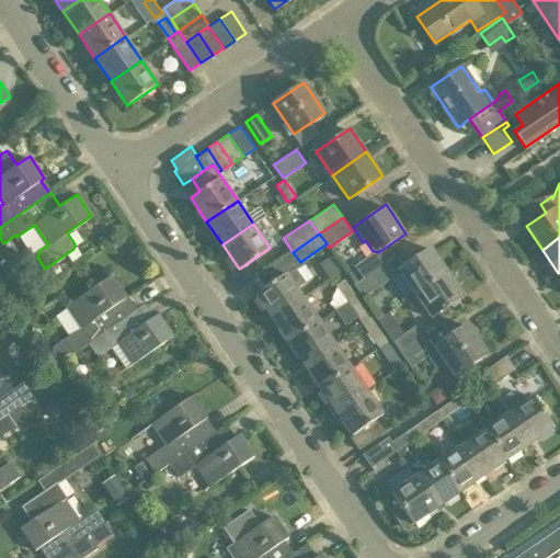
[(415,293),(447,271),(432,247),(399,270),(415,293)]
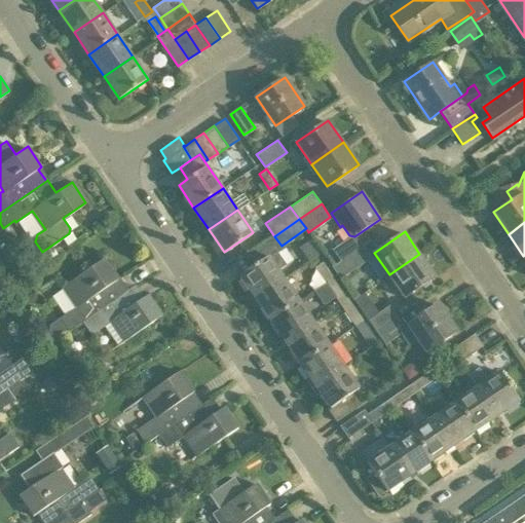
[(332,265),(340,277),(372,257),(364,245),(332,265)]
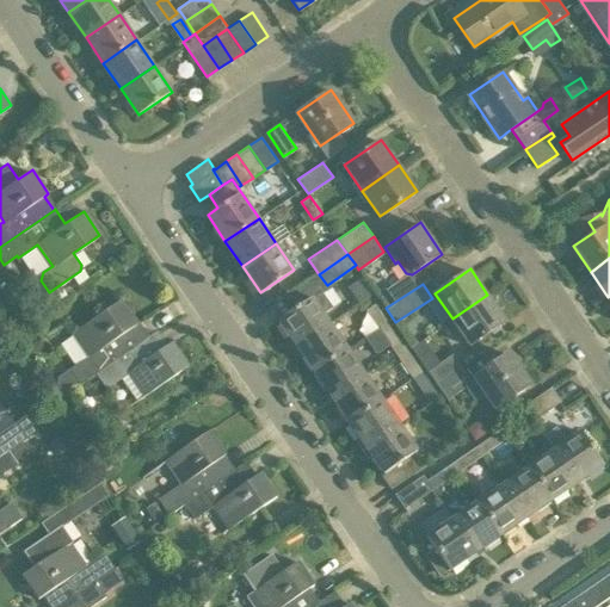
[(487,295),(453,319),(469,345),(505,320),(487,295)]
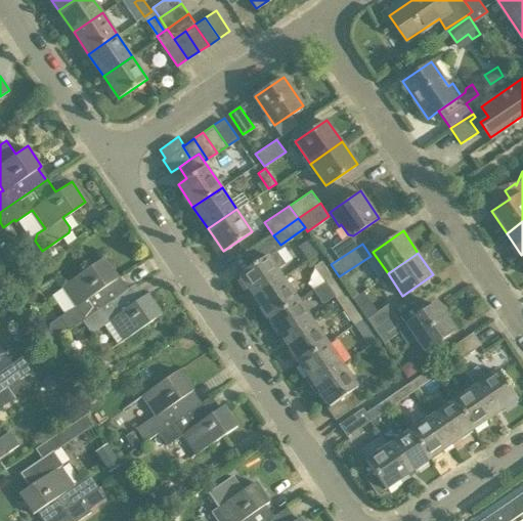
[(254,296),(282,276),(268,254),(240,273),(254,296)]
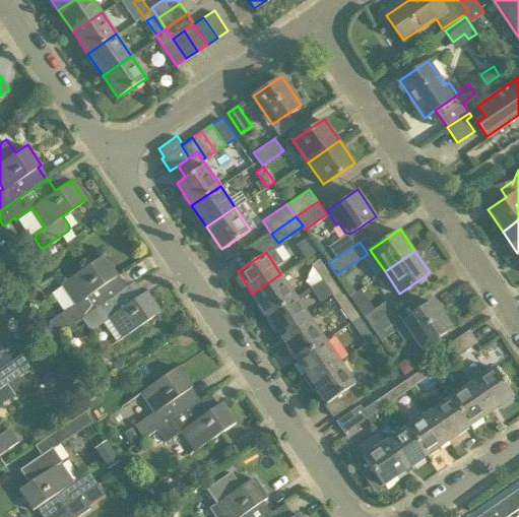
[(125,287),(117,275),(103,255),(66,280),(78,300),(51,319),(49,327),(45,322),(33,330),(43,344),(68,326),(69,326),(82,317),(125,287)]
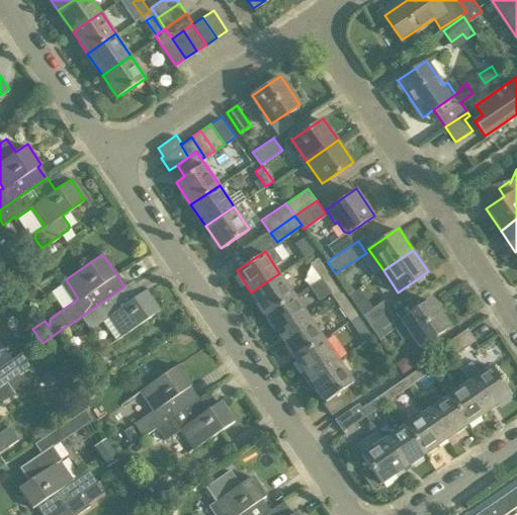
[(321,277),(329,272),(318,257),(311,262),(321,277)]
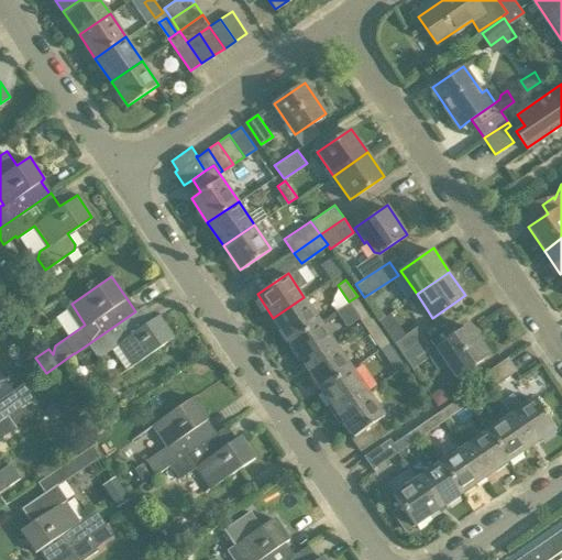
[(373,319),(357,296),(349,302),(365,325),(373,319)]
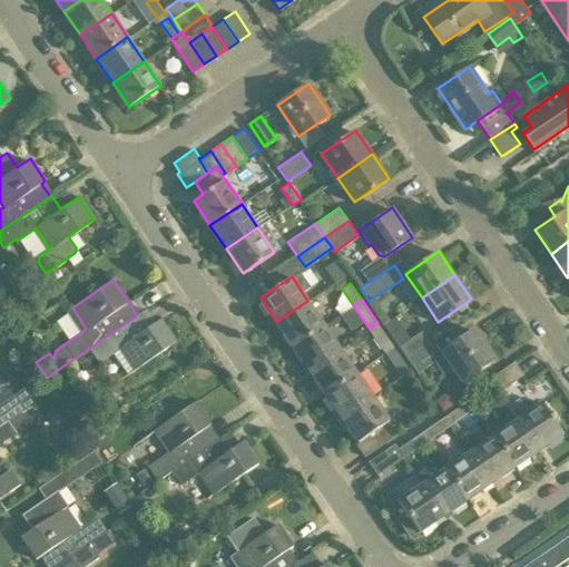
[(324,325),(307,301),(276,322),(293,346),(324,325)]
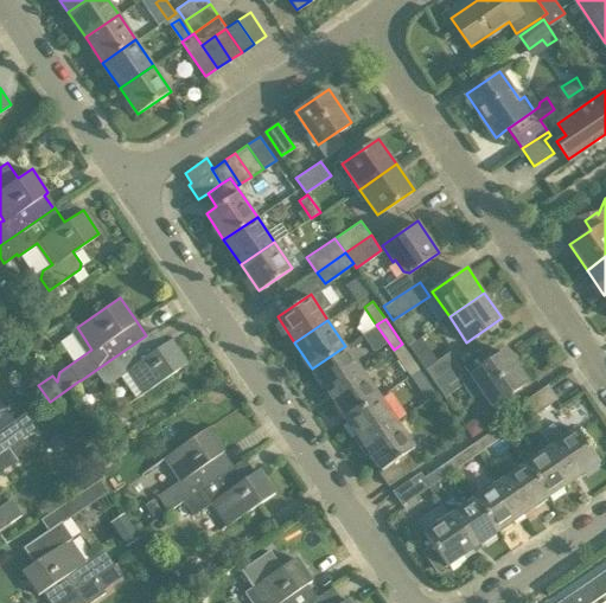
[(154,329),(146,335),(96,370),(106,385),(128,370),(145,392),(187,363),(171,339),(164,344),(154,329)]
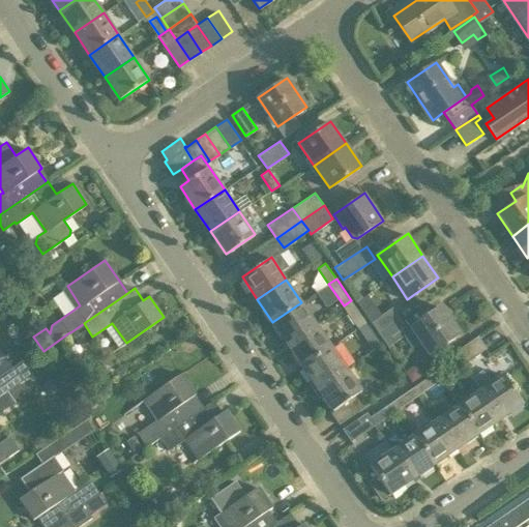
[(366,322),(351,300),(344,305),(358,328),(366,322)]
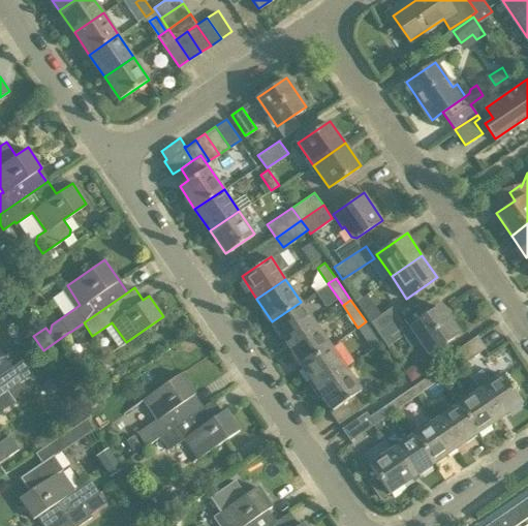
[(301,302),(272,321),(287,343),(316,323),(301,302)]
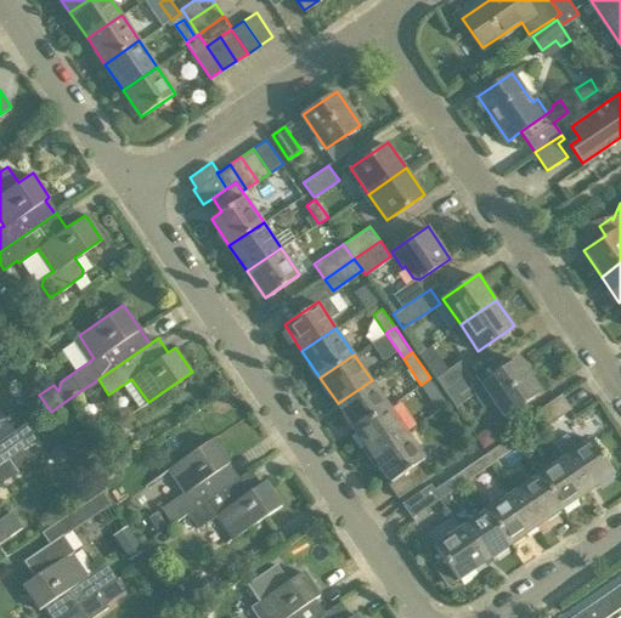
[(446,391),(470,373),(461,358),(435,376),(446,391)]
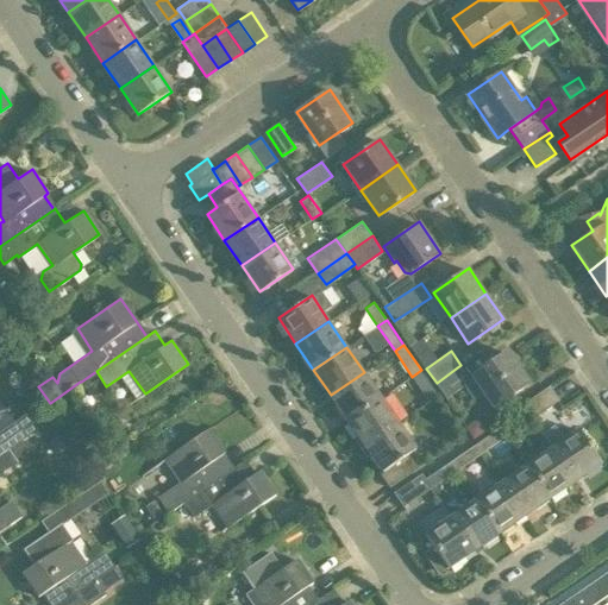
[(472,398),(483,391),(494,407),(530,382),(508,351),(472,375),(475,378),(471,380),(463,385),(472,398)]
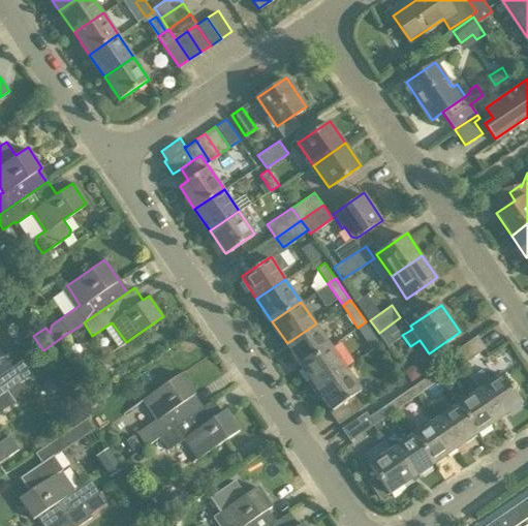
[(409,331),(400,317),(379,333),(387,345),(402,335),(409,331)]
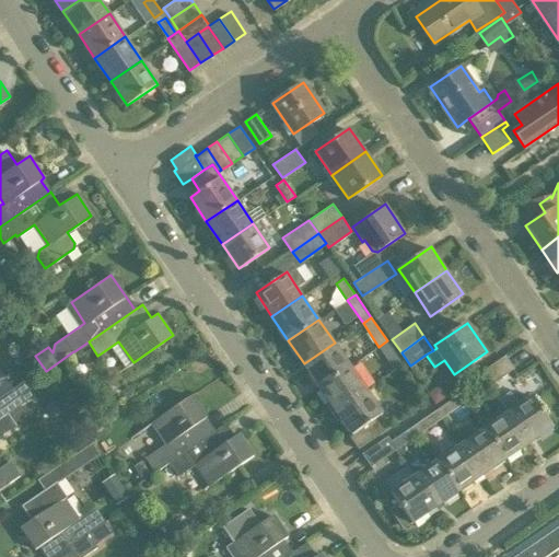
[(387,340),(379,347),(389,362),(398,356),(387,340)]
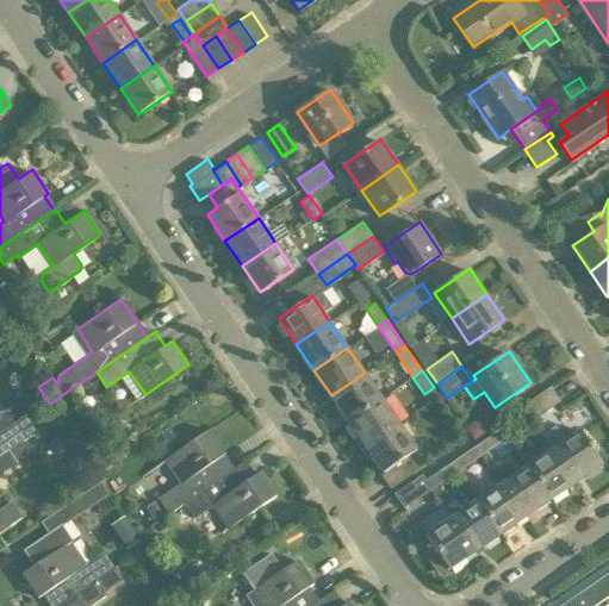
[(381,398),(365,373),(331,395),(348,420),(381,398)]
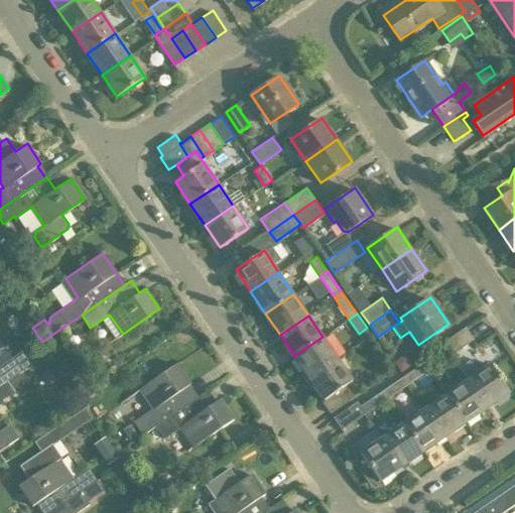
[(466,326),(442,342),(451,355),(475,339),(466,326)]
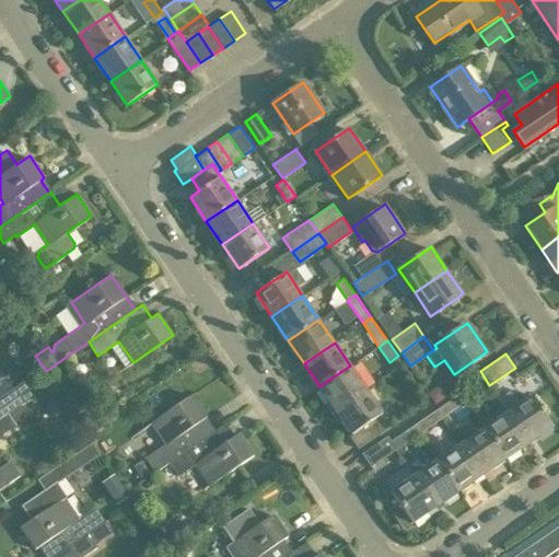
[(367,390),(350,366),(319,386),(336,410),(367,390)]
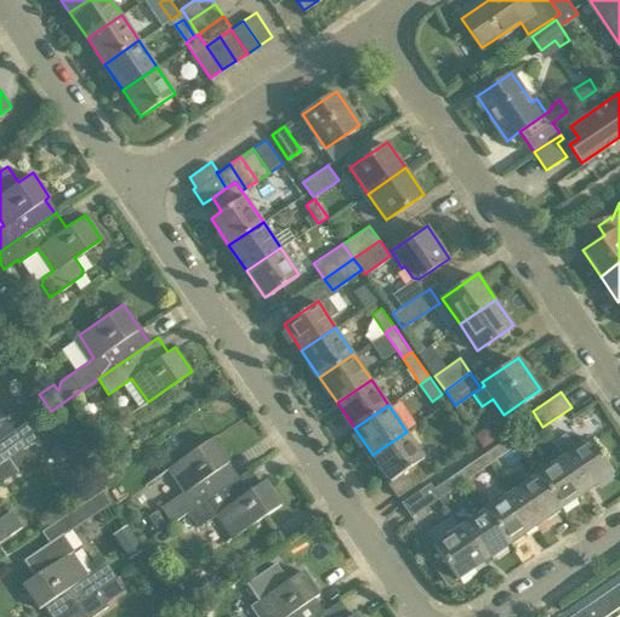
[(542,427),(533,411),(523,418),(533,433),(542,427)]
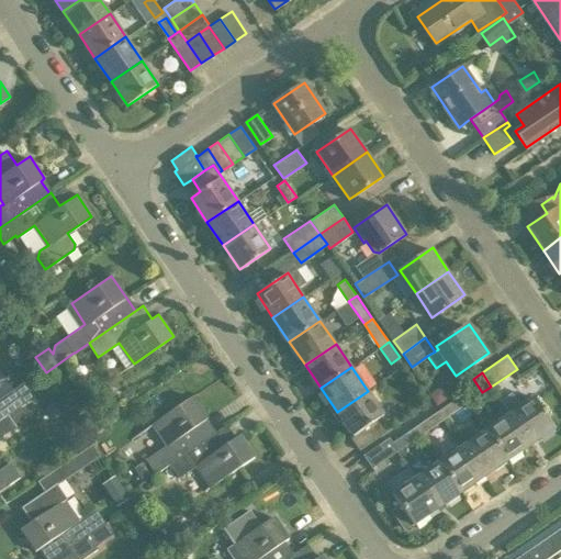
[(0,418),(34,395),(26,383),(22,388),(20,383),(0,397),(0,418)]
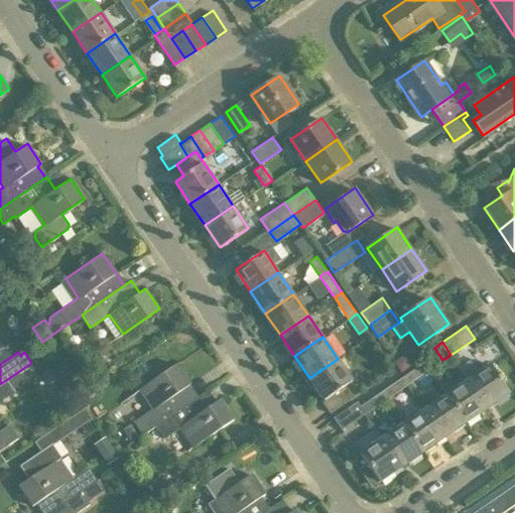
[(405,354),(395,361),(401,371),(412,364),(405,354)]
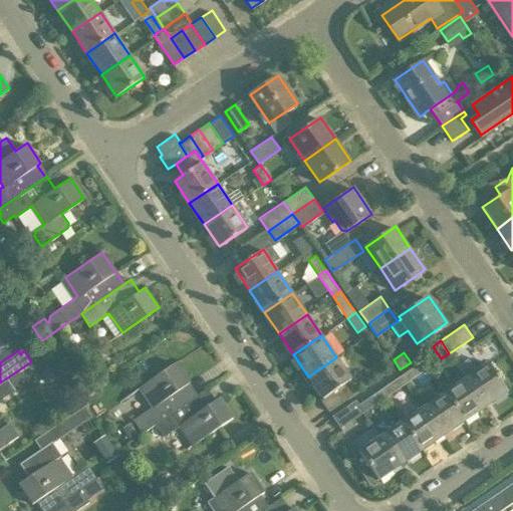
[(336,357),(308,376),(323,398),(345,382),(351,378),(336,357)]
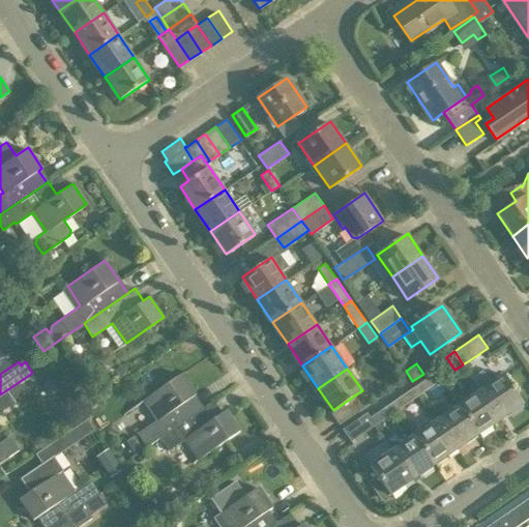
[(480,389),(500,418),(523,403),(503,374),(492,381),(485,370),(473,378),(480,389)]
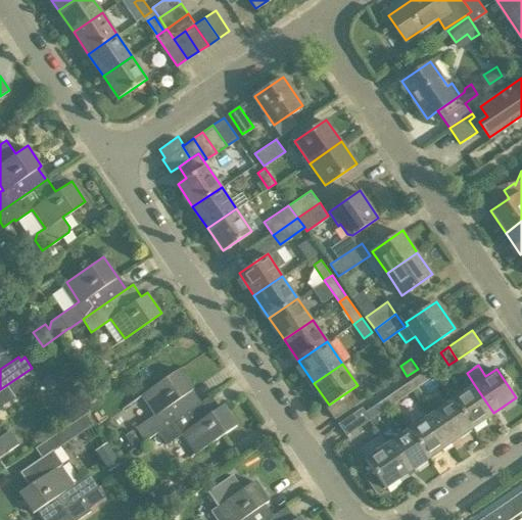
[(89,377),(78,366),(64,379),(76,391),(89,377)]
